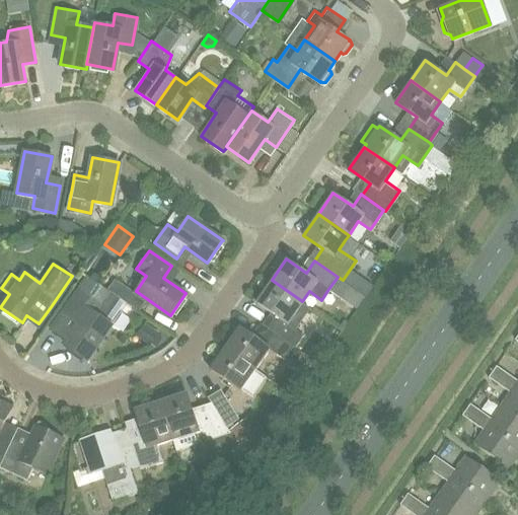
[(78,286),(63,308),(60,312),(61,313),(77,324),(64,343),(86,358),(111,323),(105,320),(120,299),(125,302),(130,306),(131,305),(82,272),(82,273),(86,275),(78,286)]
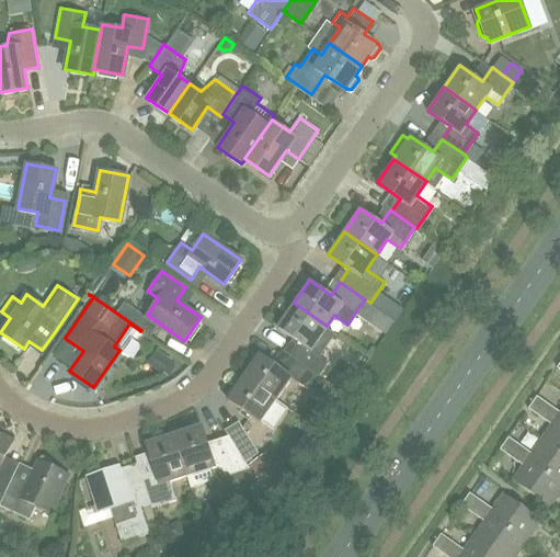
[(365,299),(355,313),(366,320),(376,307),(370,303),(365,299)]
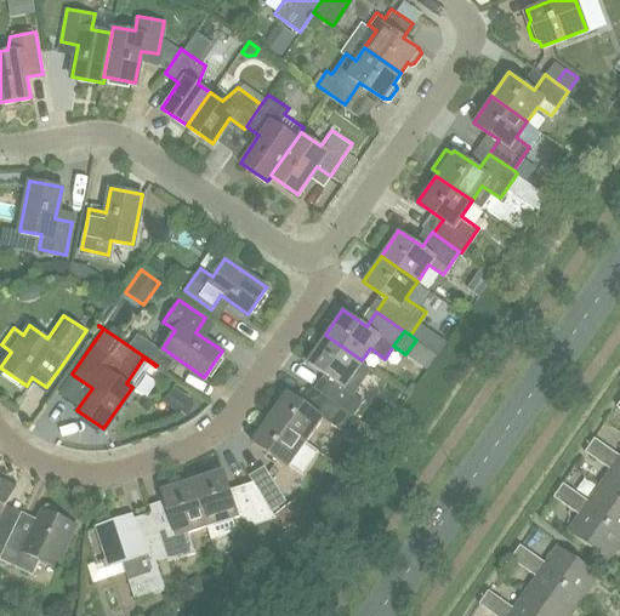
[(323,393),(351,412),(352,414),(363,399),(353,392),(357,388),(356,377),(352,375),(362,360),(325,335),(319,343),(316,340),(305,355),(308,359),(307,360),(330,377),(320,391),(323,393)]
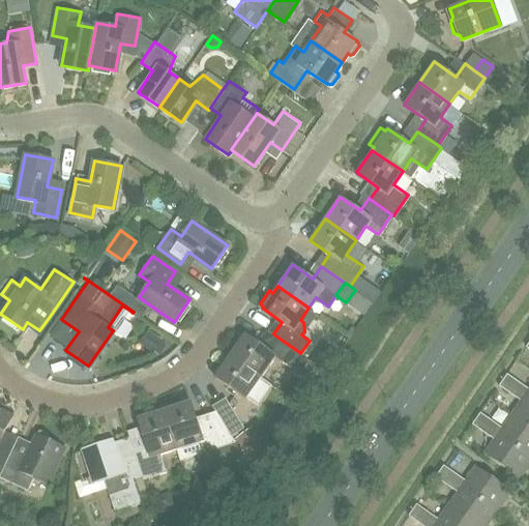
[(148,327),(139,341),(153,351),(154,349),(162,340),(162,339),(163,338),(154,331),(148,327)]
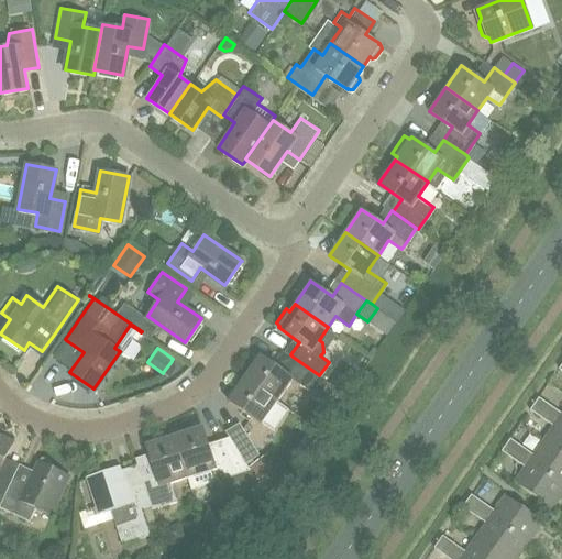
[(318,374),(293,357),(283,370),(260,354),(244,376),(277,398),(291,377),(308,388),(318,374)]
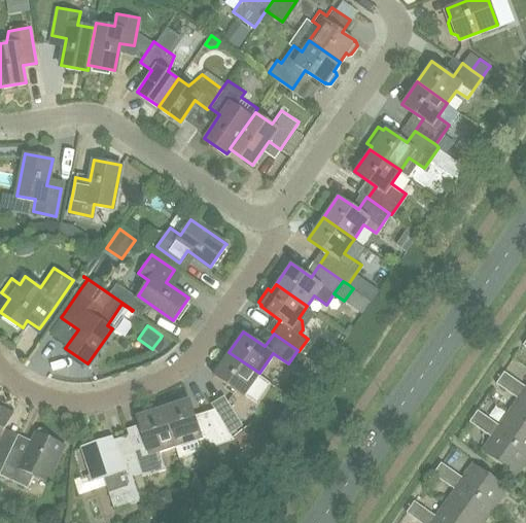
[(244,395),(259,373),(229,352),(213,374),(244,395)]
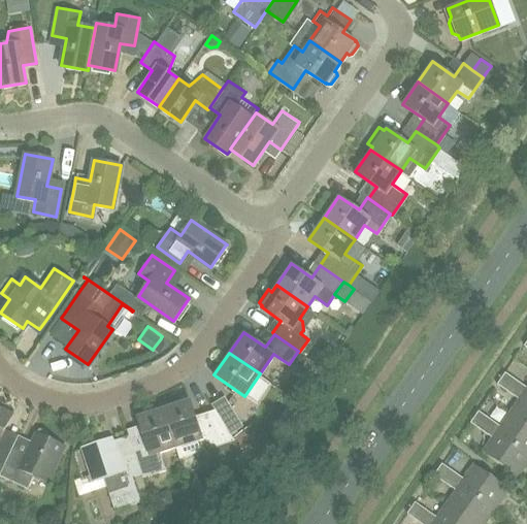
[(504,370),(500,377),(518,388),(522,382),(504,370)]
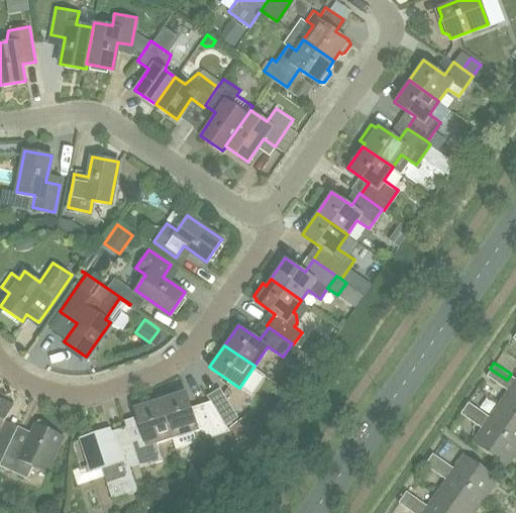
[(490,369),(486,375),(503,386),(507,380),(490,369)]
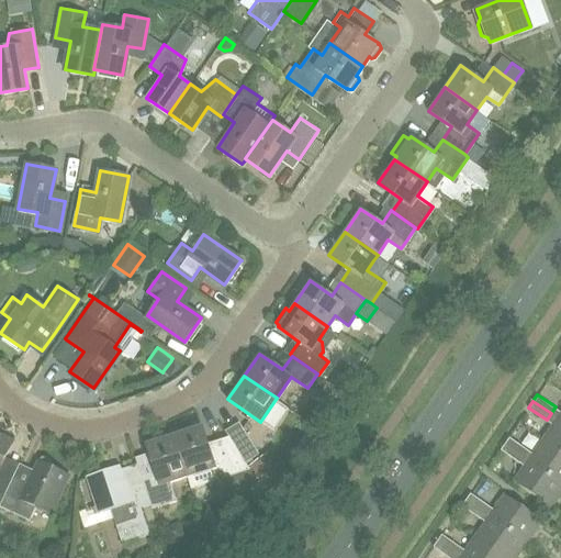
[(560,450),(560,420),(556,416),(541,437),(560,450)]
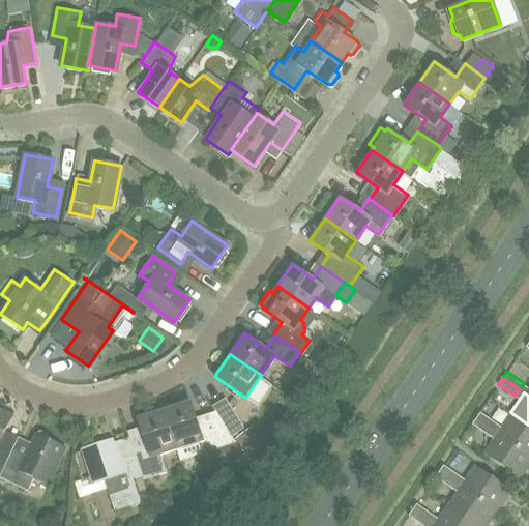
[(234,440),(230,434),(221,418),(198,426),(190,402),(164,410),(176,447),(180,458),(199,453),(234,440)]
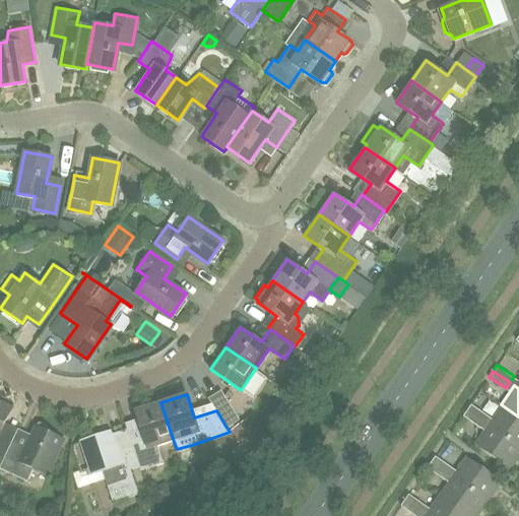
[(216,410),(225,426),(239,417),(223,394),(211,401),(216,410)]
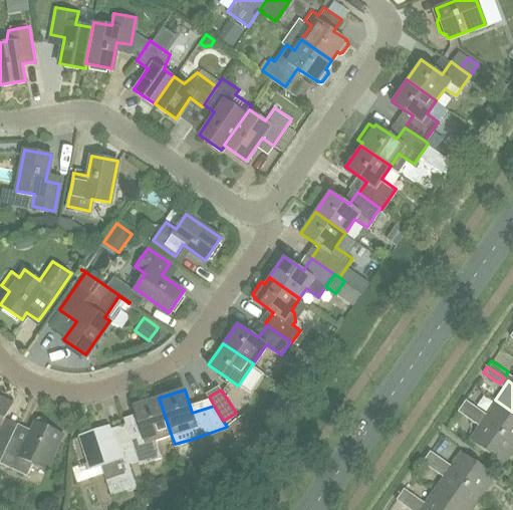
[(0,458),(11,436),(12,432),(0,426),(11,402),(0,396),(0,458)]
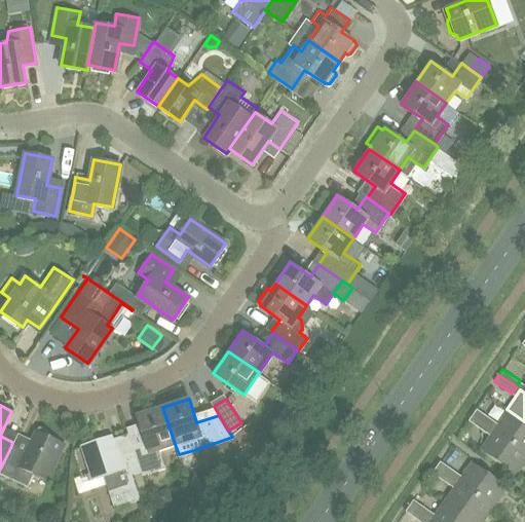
[(159,449),(175,444),(162,407),(137,415),(145,439),(132,443),(141,471),(142,474),(164,467),(159,449)]
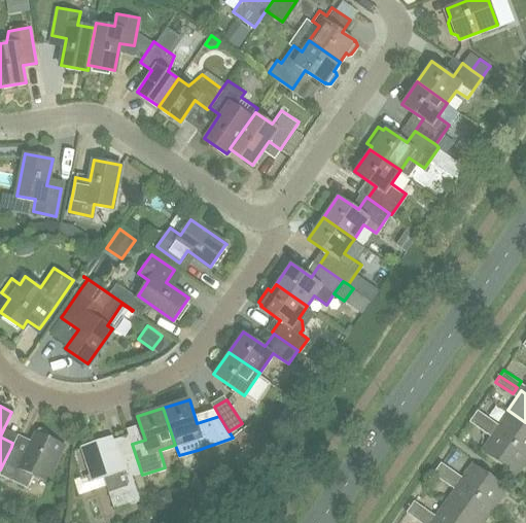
[(477,408),(472,414),(490,425),(494,420),(477,408)]
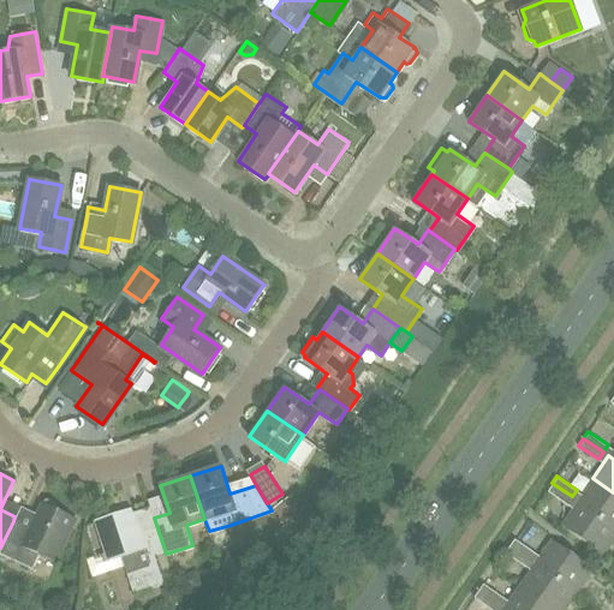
[(613,525),(613,492),(592,478),(577,501),(613,525)]
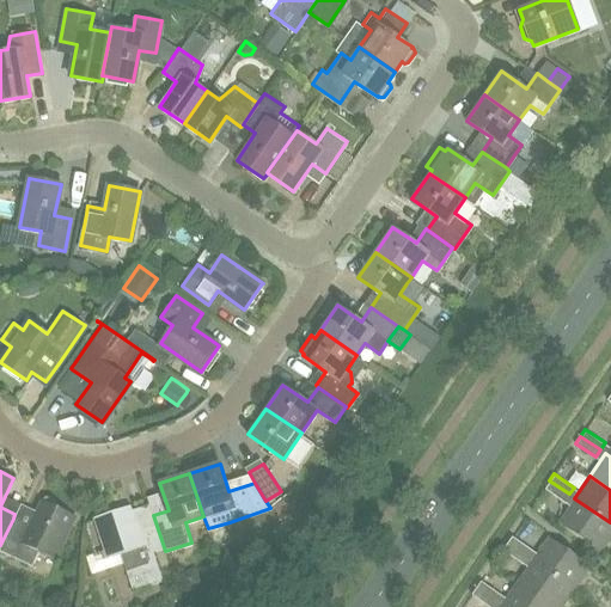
[(549,480),(544,488),(564,501),(569,494),(549,480)]
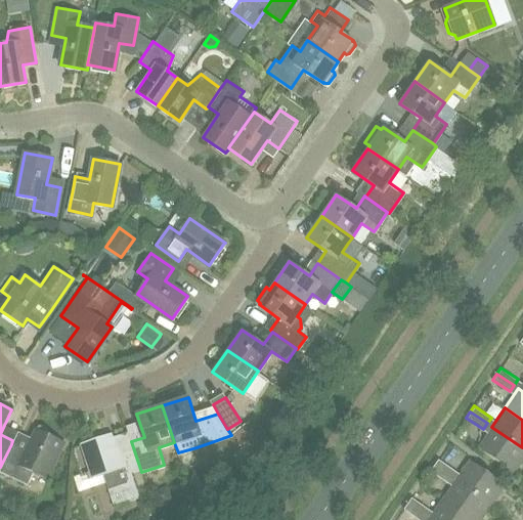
[(11,444),(0,467),(0,470),(27,483),(33,471),(47,478),(64,441),(35,427),(24,450),(11,444)]
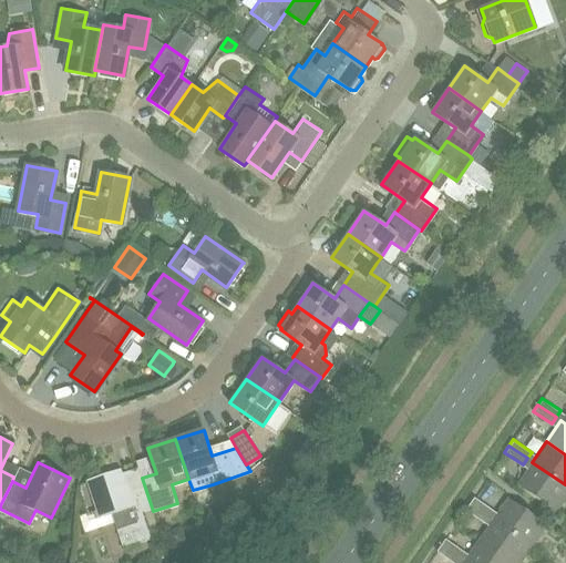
[(555,510),(565,494),(565,484),(532,462),(517,483),(555,510)]
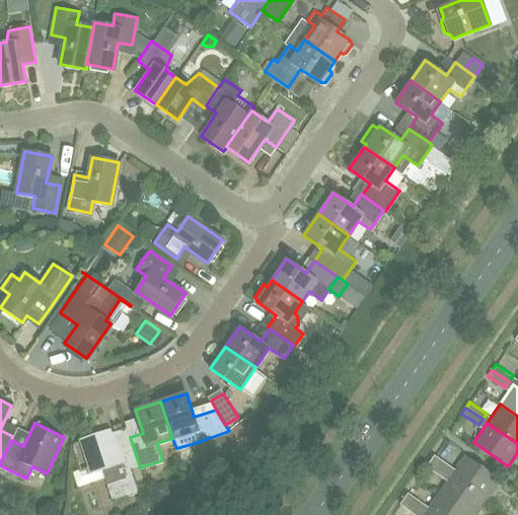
[(139,464),(130,437),(127,427),(112,431),(111,429),(79,440),(89,470),(103,466),(114,499),(139,491),(131,466),(139,464)]
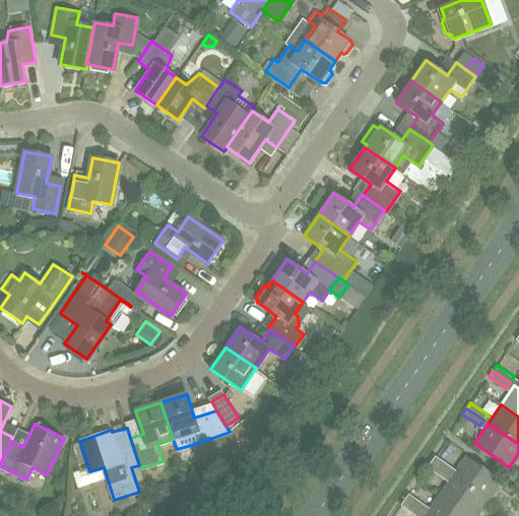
[(435,454),(431,460),(447,471),(451,465),(435,454)]
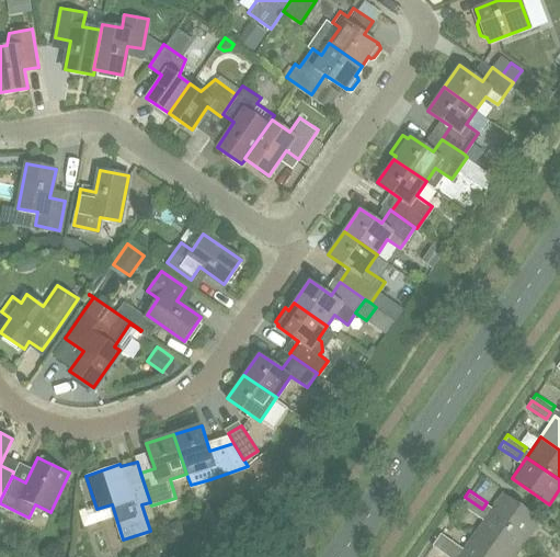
[(488,512),(526,540),(540,518),(503,491),(488,512)]
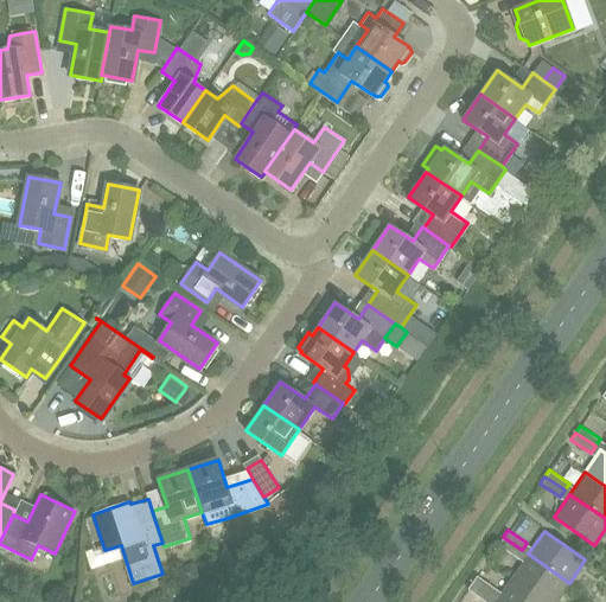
[(503,537),(498,543),(517,557),(522,550),(503,537)]
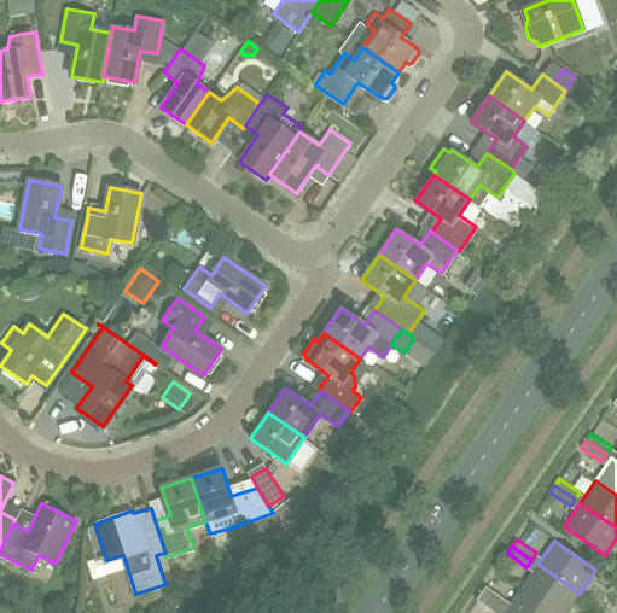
[(559,612),(565,612),(580,594),(537,564),(522,587),(559,612)]
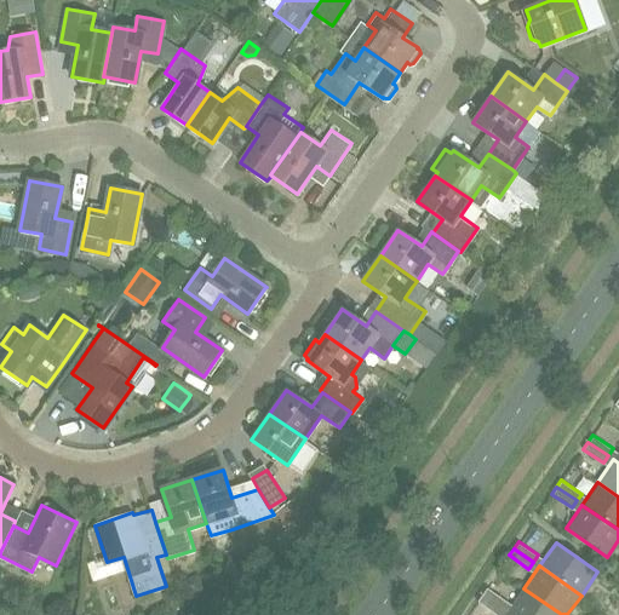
[(162,591),(167,605),(182,601),(177,586),(162,591)]
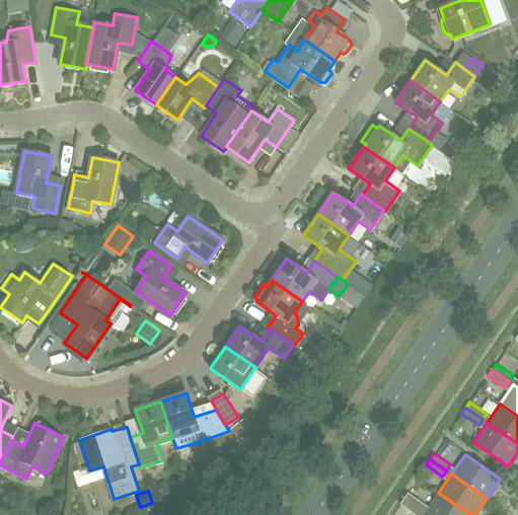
[(408,492),(403,497),(420,509),(424,503),(408,492)]
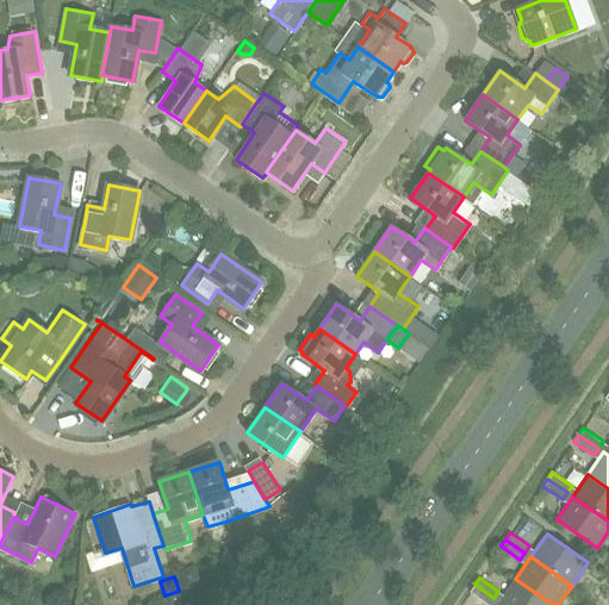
[(504,604),(552,604),(515,579),(499,602),(504,604)]
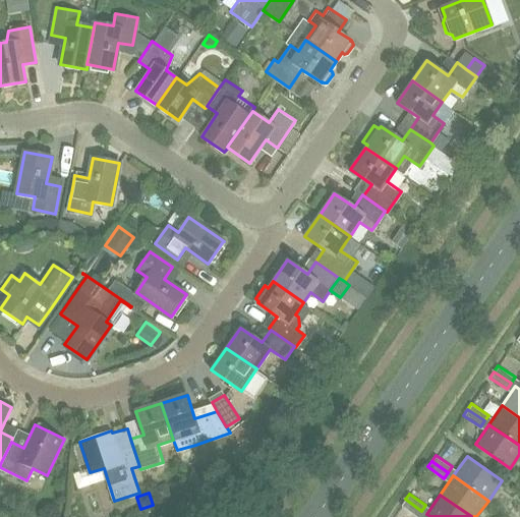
[(405,499),(401,505),(417,516),(421,511),(405,499)]
